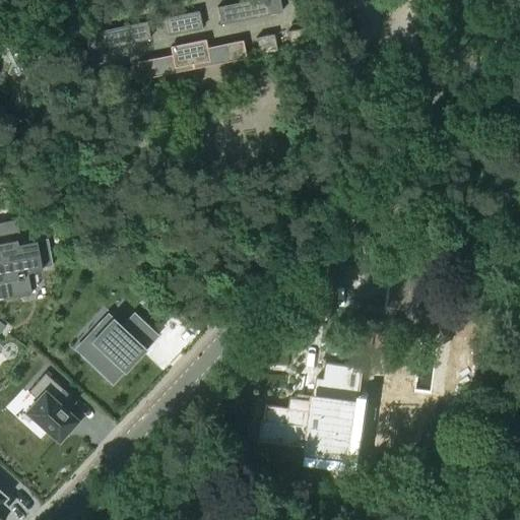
[(221,24),(280,12),(277,0),(253,0),(217,7),(221,24)]
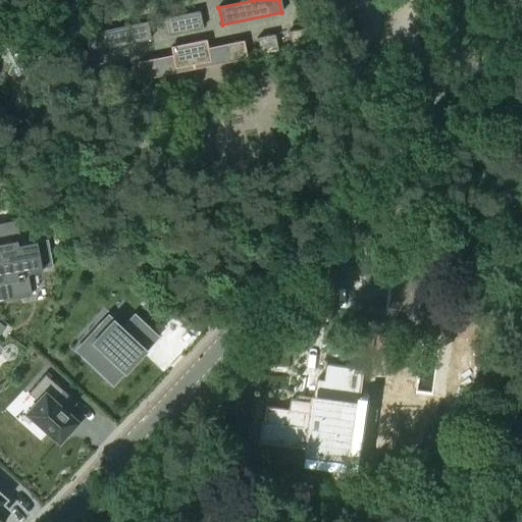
[(169,36),(203,29),(200,11),(166,18),(169,36)]
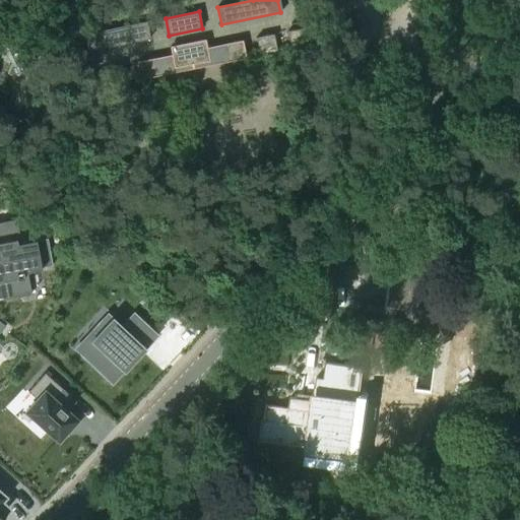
[(88,52),(150,39),(146,22),(85,35),(88,52)]
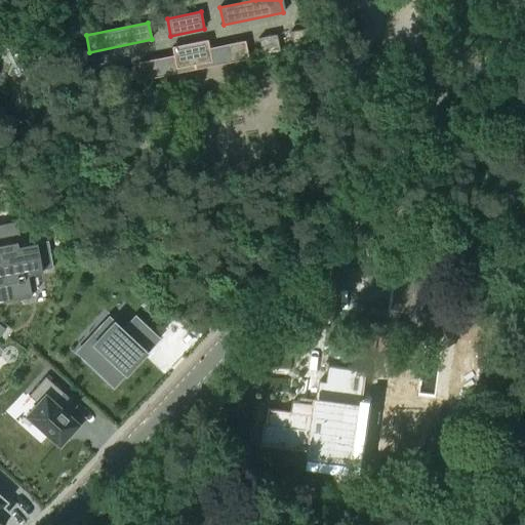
[(293,48),(319,43),(316,27),(290,32),(293,48)]
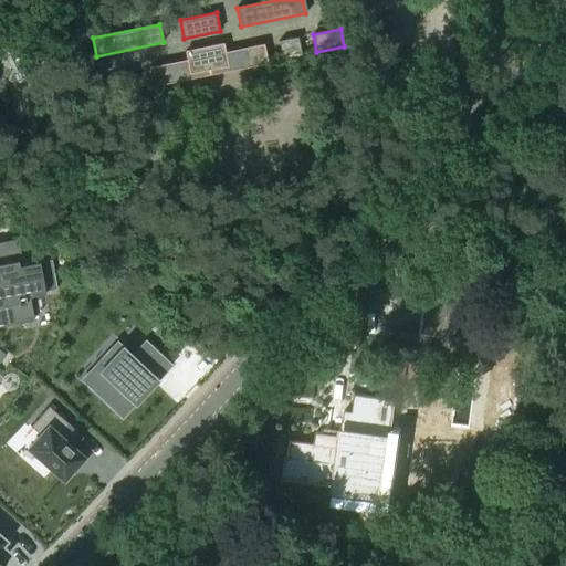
[(283,60),(301,55),(297,37),(280,41),(283,60)]
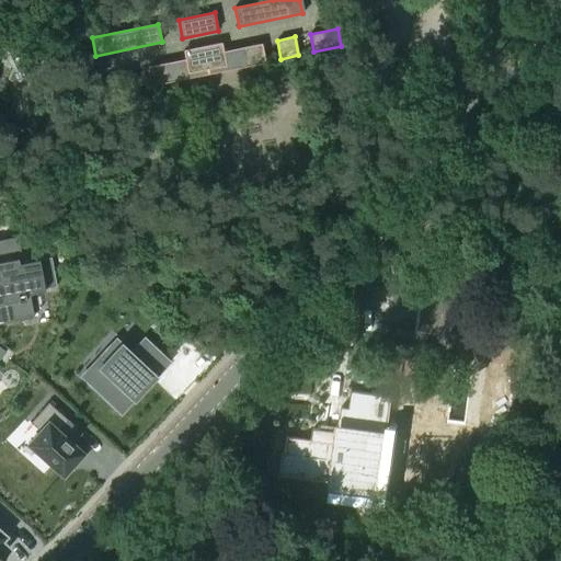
[(189,72),(226,65),(221,42),(184,49),(189,72)]
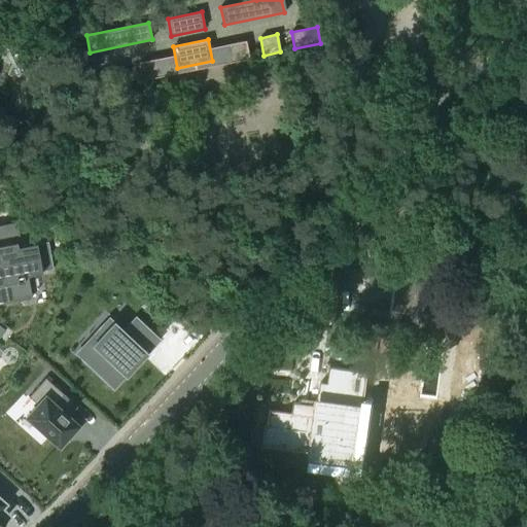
[(231,61),(248,58),(245,41),(227,44),(231,61)]
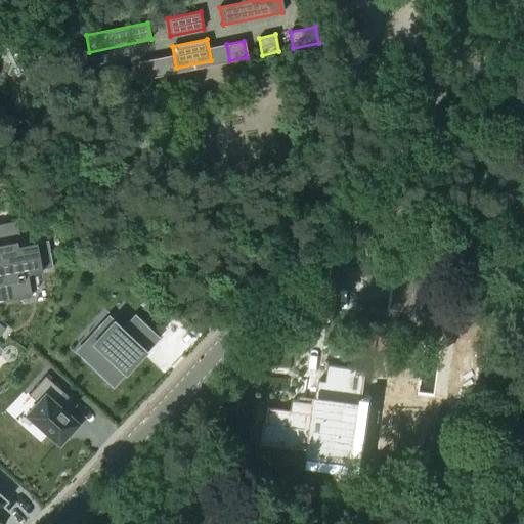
[(35,54),(19,47),(7,74),(23,81),(35,54)]
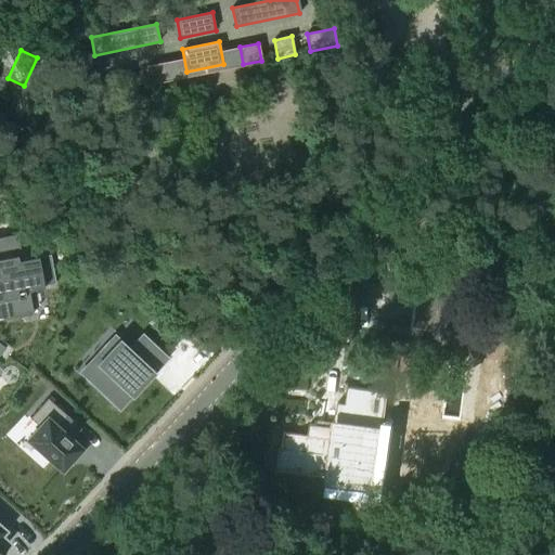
[(149,84),(165,80),(168,80),(164,63),(145,66),(149,84)]
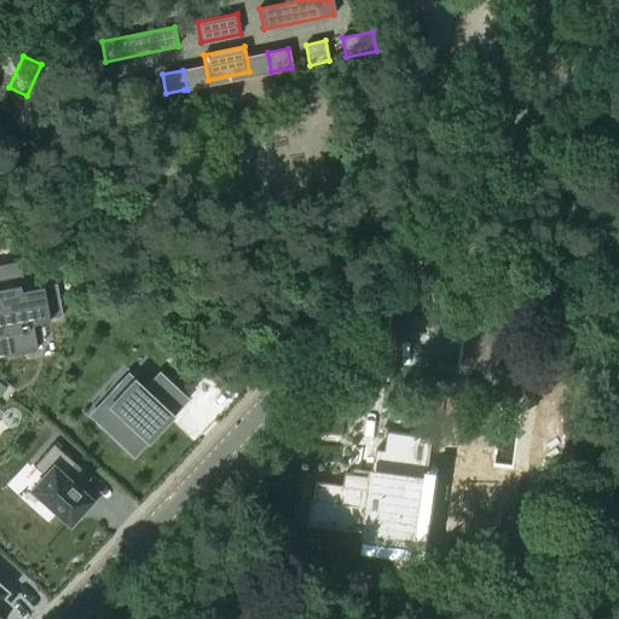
[(129,102),(149,97),(145,77),(126,81),(129,102)]
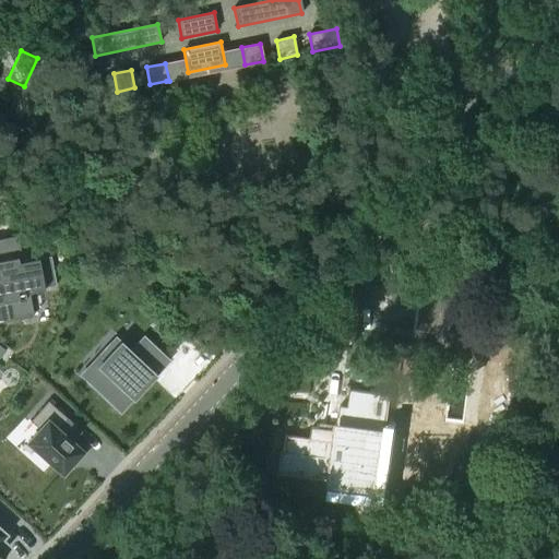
[(16,236),(0,238),(0,280),(54,270),(51,256),(45,257),(45,256),(28,259),(21,260),(16,236)]
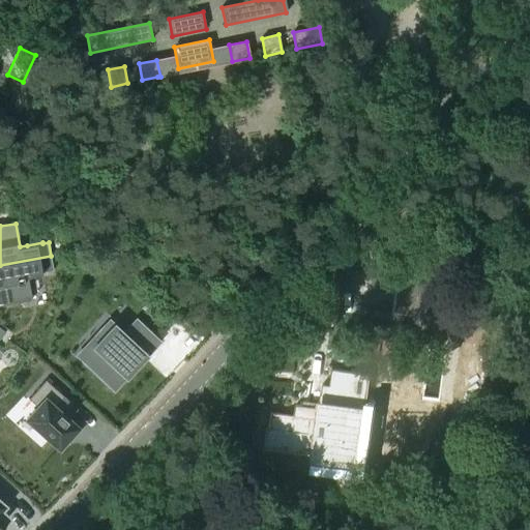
[(51,256),(0,265),(0,305),(31,300),(27,276),(49,272),(48,271),(54,270),(51,256)]
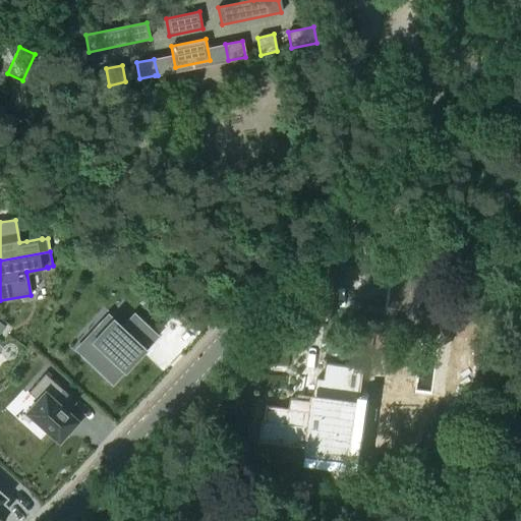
[(423,279),(390,274),(385,308),(418,313),(423,279)]
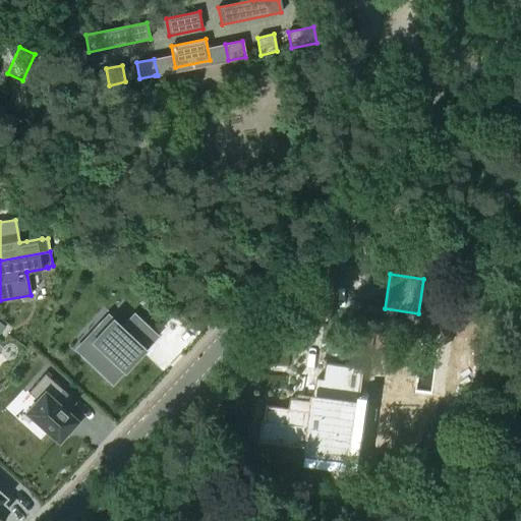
[(90,335),(76,349),(112,383),(143,349),(140,347),(153,334),(133,315),(121,329),(111,320),(94,339),(90,335)]
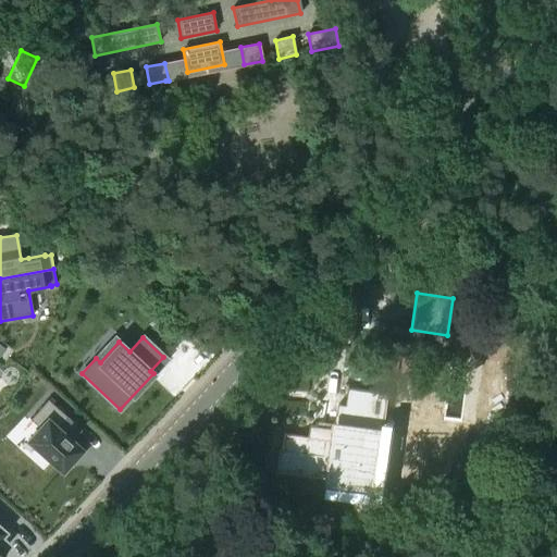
[(282,450),(280,450),(277,472),(326,479),(325,485),(374,493),(382,447),(380,446),(386,394),(348,390),(343,430),(309,425),(308,437),(284,434),(282,450)]
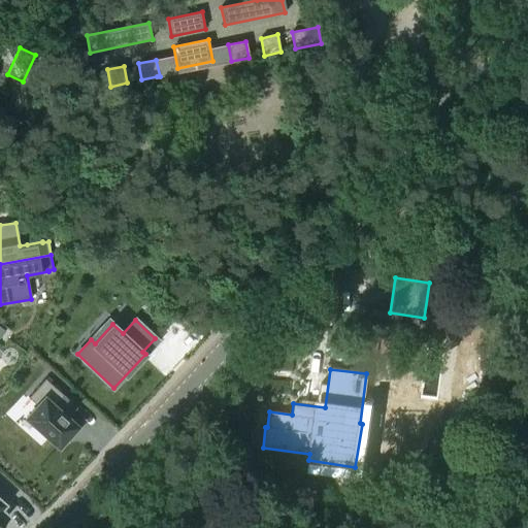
[(37,405),(27,418),(59,447),(66,438),(69,441),(79,429),(67,418),(54,405),(63,395),(44,378),(28,397),(37,405)]
